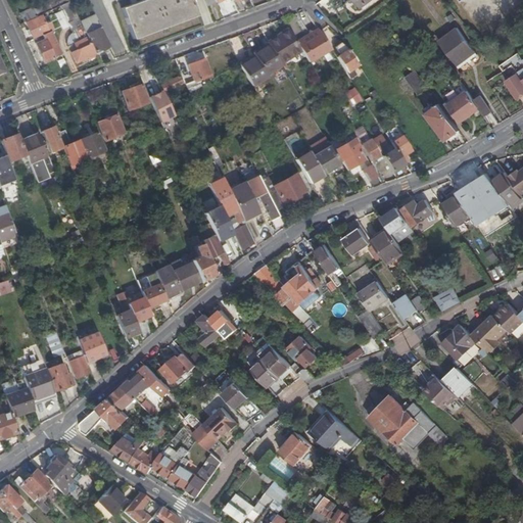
[(19,13),(24,22),(25,21),(43,13),(59,6),(69,1),(68,0),(48,0),(36,6),(19,13)]
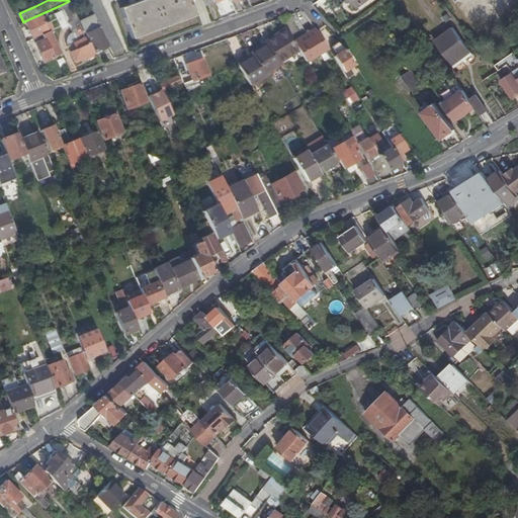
[(102,0),(107,13),(110,12),(119,8),(142,0),(102,0)]
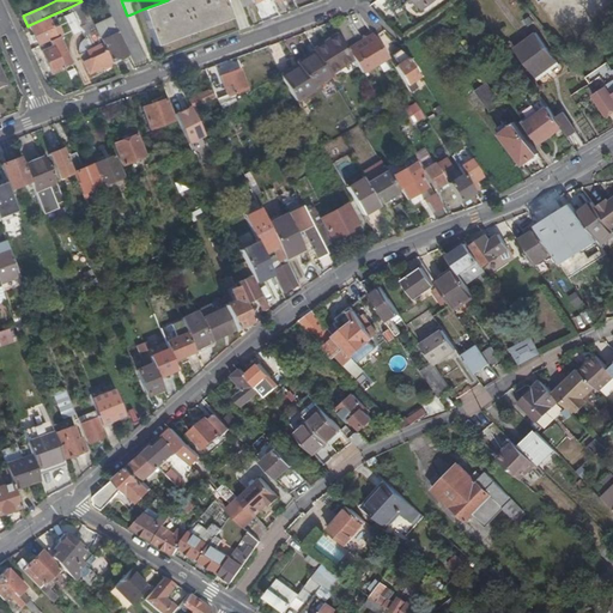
[(218,23),(206,0),(168,0),(141,10),(153,46),(218,23)]
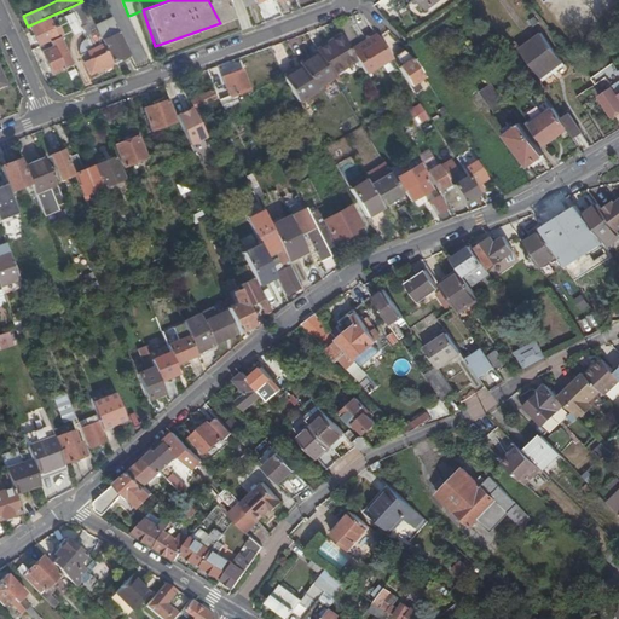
[(224,0),(208,0),(220,23),(231,19),(224,0)]
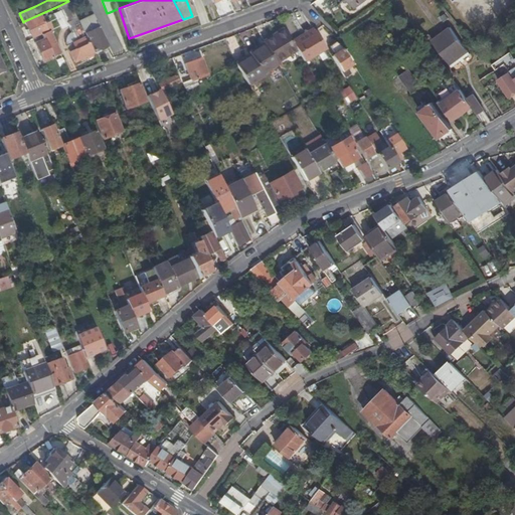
[(342,0),(342,4),(345,4),(349,2),(354,8),(365,0),(342,0)]
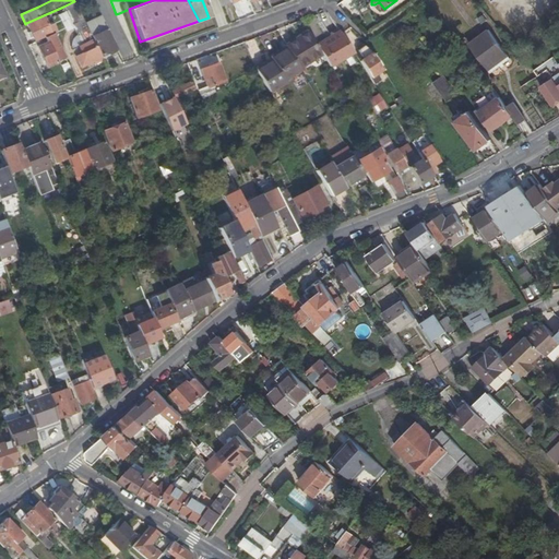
[(74,1),(63,7),(72,24),(78,35),(88,30),(85,23),(83,19),(74,1)]
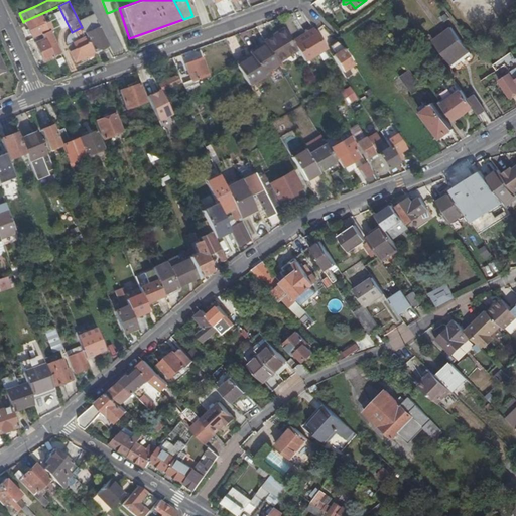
[(30,33),(32,38),(40,34),(49,30),(50,30),(42,13),(24,21),(28,29),(30,33)]
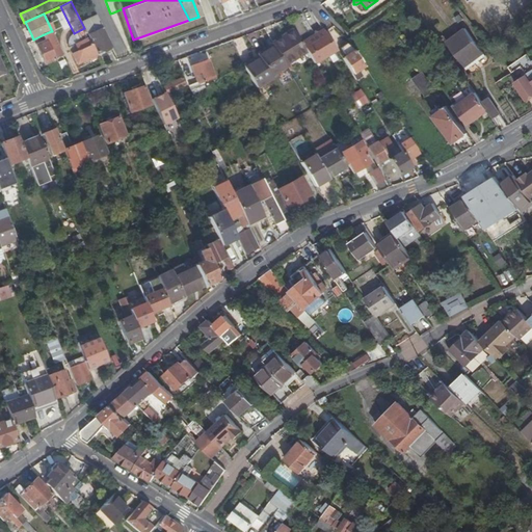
[(110,46),(96,16),(81,22),(84,28),(96,53),(110,46)]
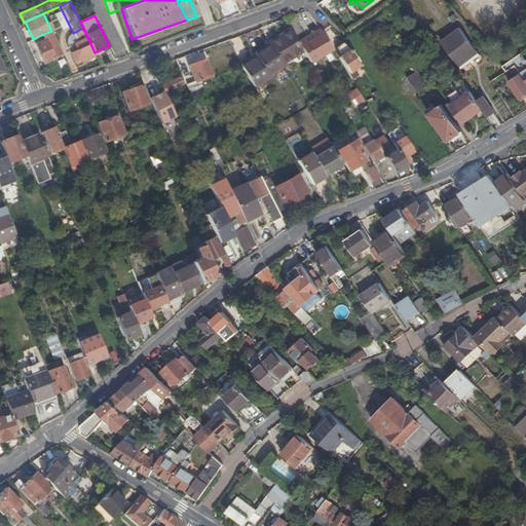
[(96,53),(95,52),(83,28),(73,33),(72,34),(76,42),(67,47),(75,64),(96,53)]
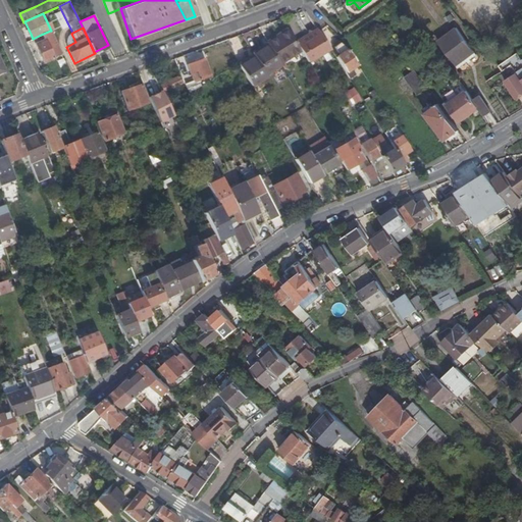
[(438,41),(457,65),(474,52),(457,28),(438,41)]
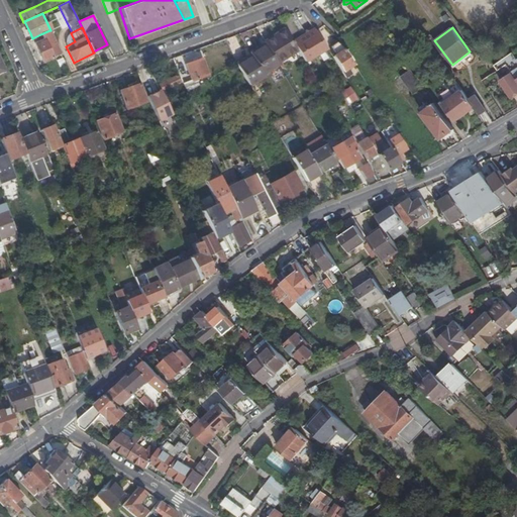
[(314,28),(303,35),(315,54),(326,46),(314,28)]
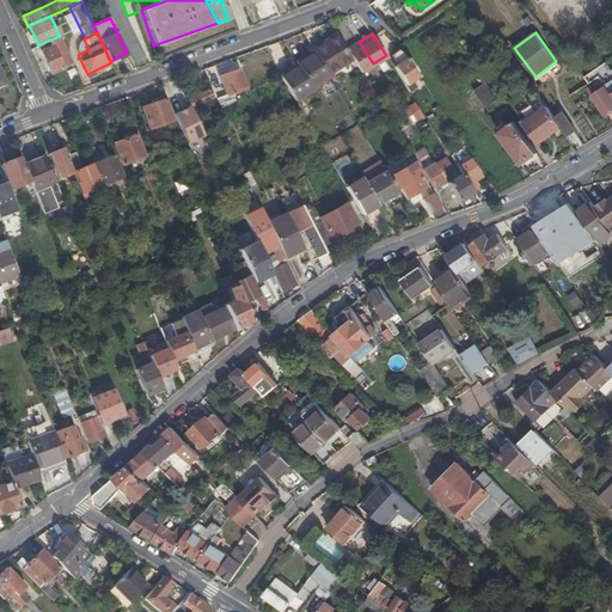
[(352,59),(347,50),(337,35),(312,49),(314,51),(326,73),(352,59)]
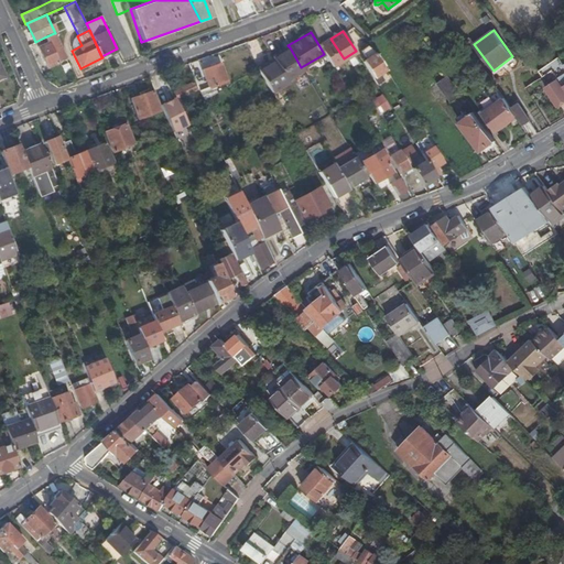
[(44,38),(46,43),(56,39),(54,33),(44,38)]
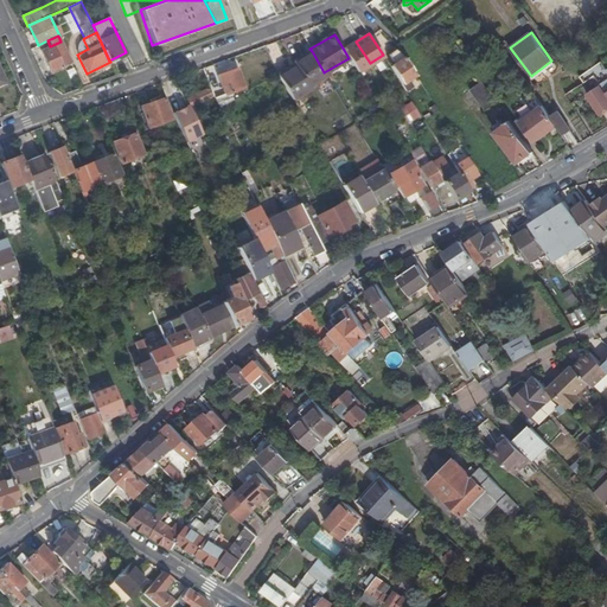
[(50,74),(70,64),(61,42),(50,46),(39,51),(50,74)]
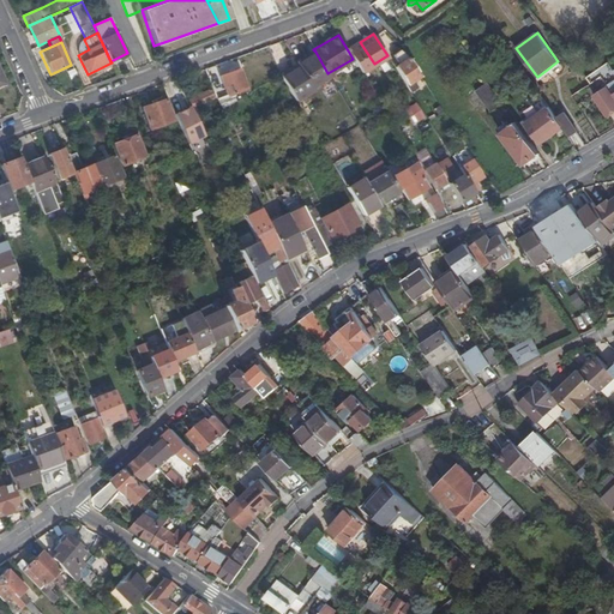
[(374,64),(360,42),(348,50),(353,59),(361,72),(374,64)]
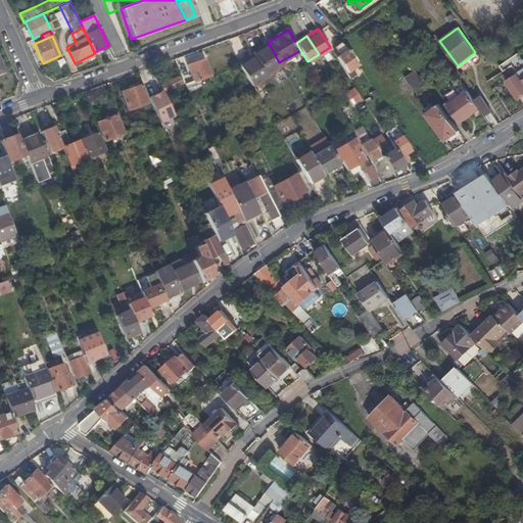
[(251,51),(253,54),(269,44),(267,42),(251,51)]
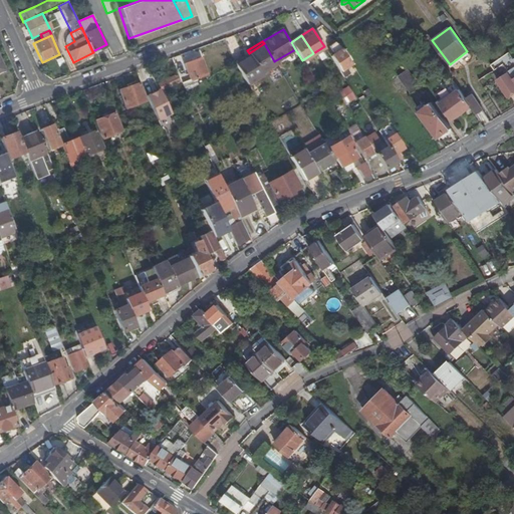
[(340,71),(352,63),(341,47),(335,41),(328,46),(333,54),(330,56),(340,71)]
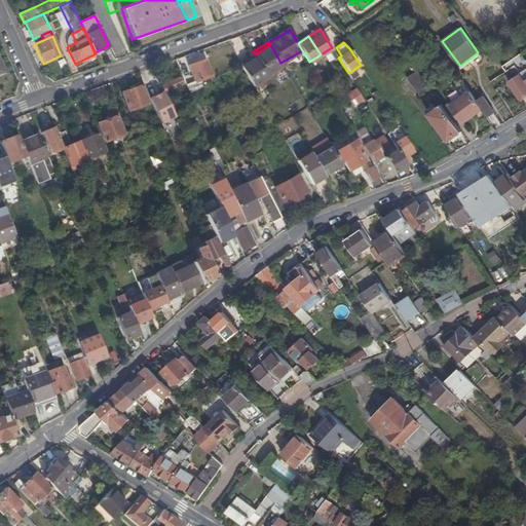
[(270,44),(255,54),(256,57),(267,74),(283,65),(280,63),(270,44)]
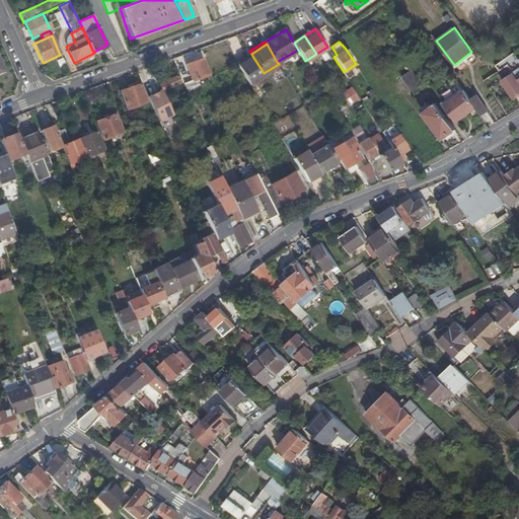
[(471,52),(454,65),(456,68),(473,55),(471,52)]
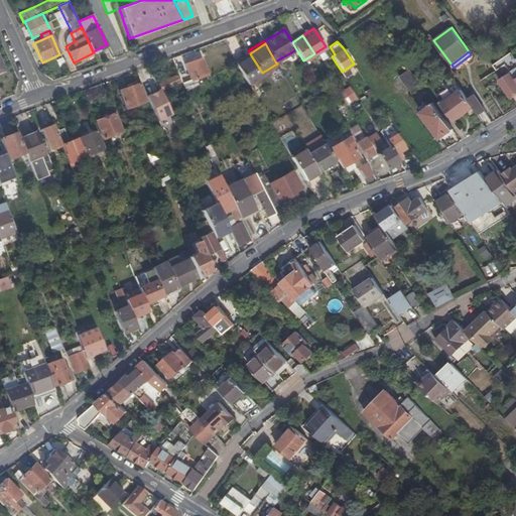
[(515,56),(512,51),(502,58),(502,59),(507,65),(510,71),(512,74),(515,80),(515,56)]
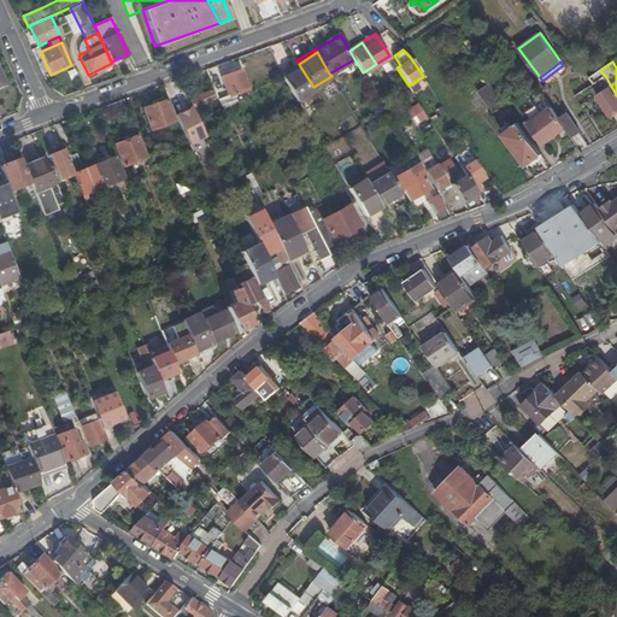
[(299,64),(281,75),(283,77),(300,66),(299,64)]
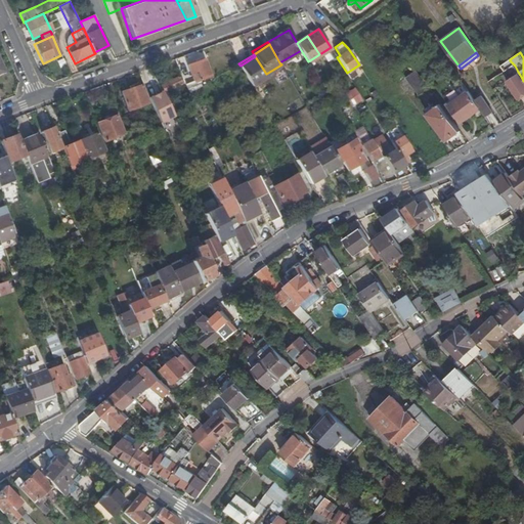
[(255,56),(241,66),(252,86),(267,77),(266,74),(255,56)]
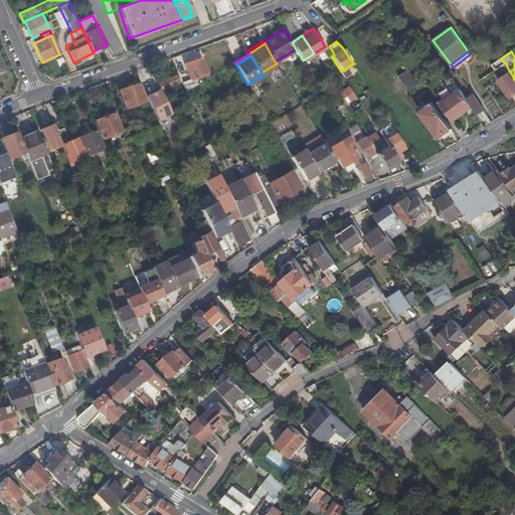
[(190,78),(181,82),(185,92),(195,87),(198,84),(196,77),(207,73),(201,57),(185,63),(190,78)]
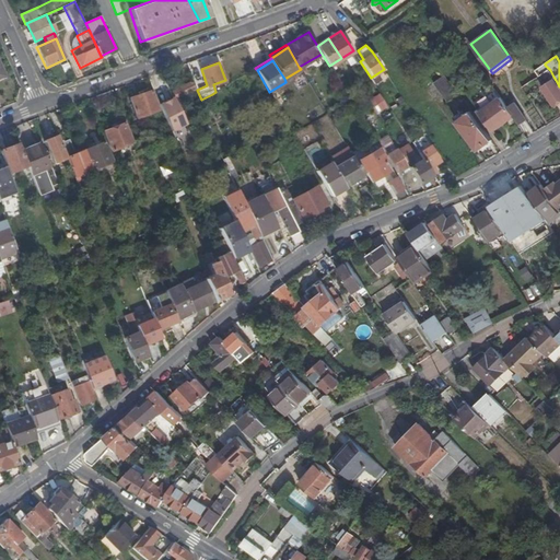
[(550,70),(545,65),(536,71),(540,77),(545,73),(550,70)]
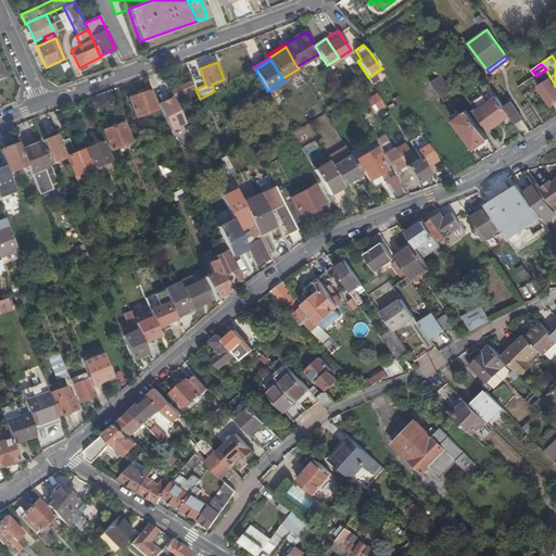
[(455,93),(442,75),(430,83),(444,102),(455,93)]
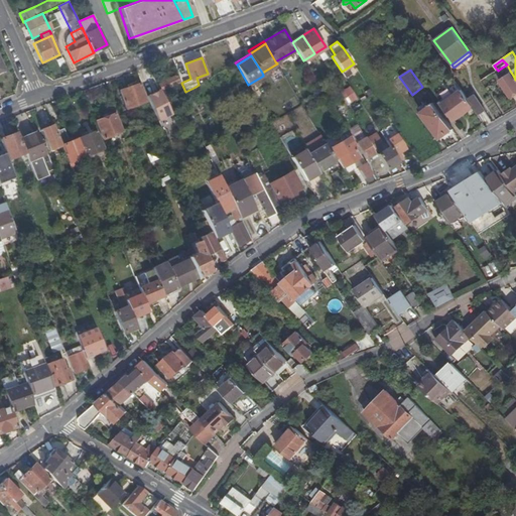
[(511,98),(515,94),(515,80),(512,74),(500,81),(511,98)]
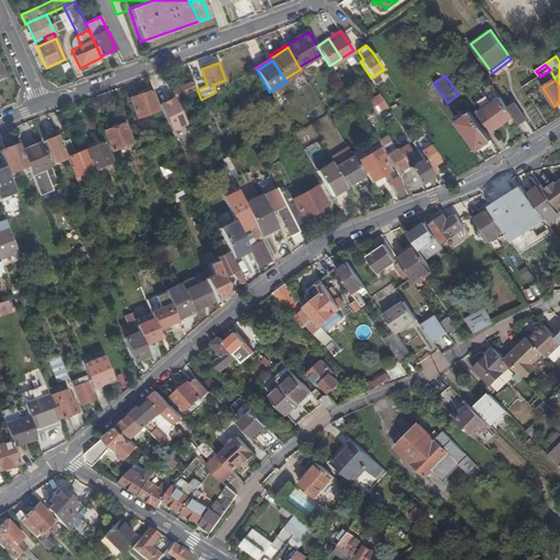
[(191,81),(171,91),(175,98),(196,90),(191,81)]
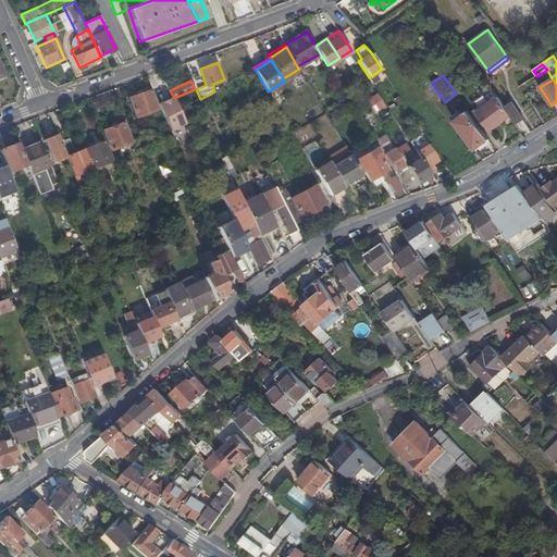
[(158,109),(151,89),(128,97),(135,116),(158,109)]
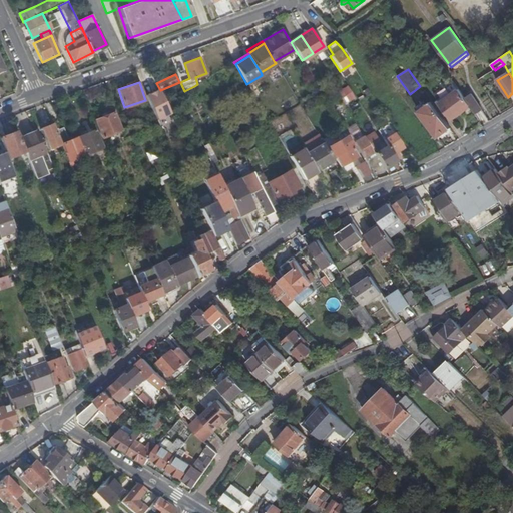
[(355,98),(347,85),(338,91),(346,104),(355,98)]
